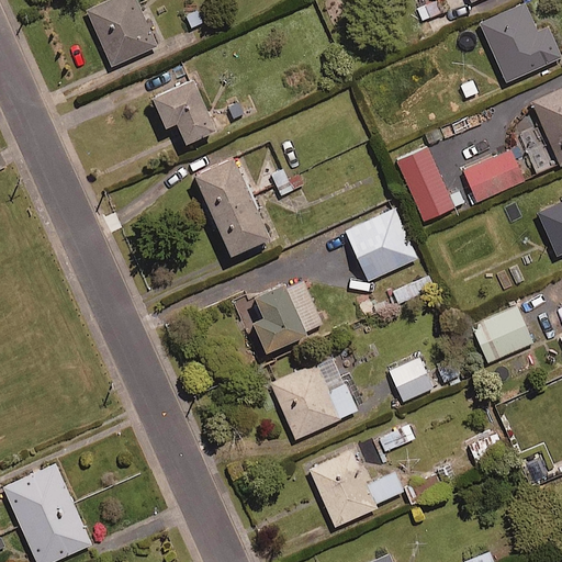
[(157,46),(136,0),(110,0),(89,10),(112,65),(157,46)]
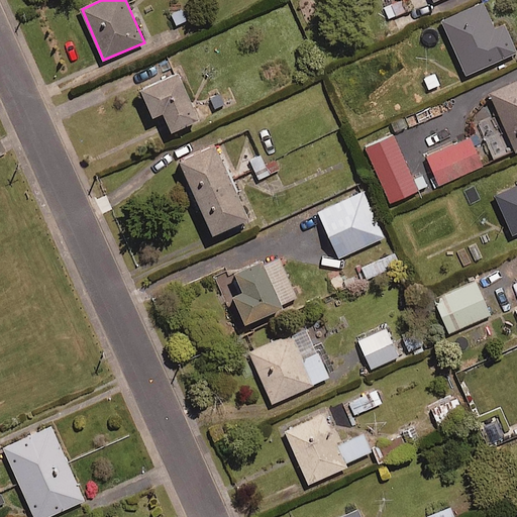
[(402,0),(399,0),(382,7),(387,20),(407,13),(402,0)]
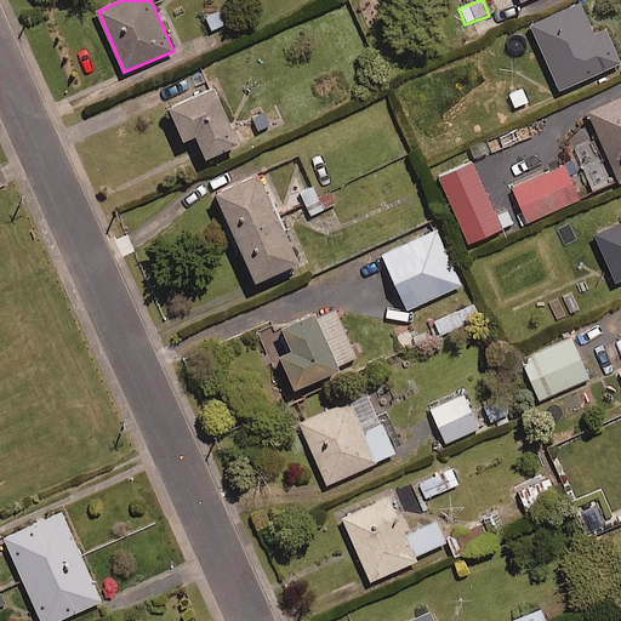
[(594,34),(580,3),(530,26),(559,91),(620,63),(605,29),(594,34)]
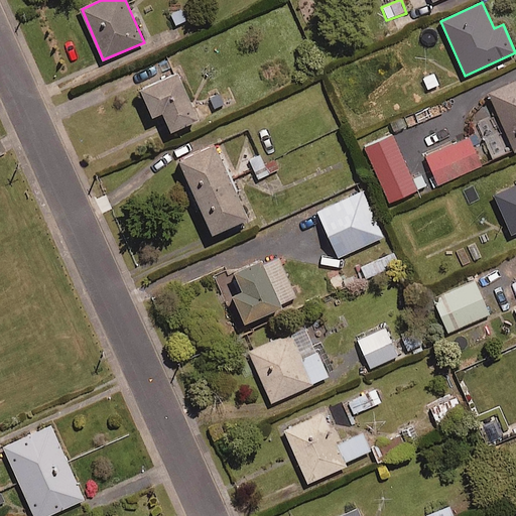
[(182,6),(167,14),(174,28),(189,20),(182,6)]
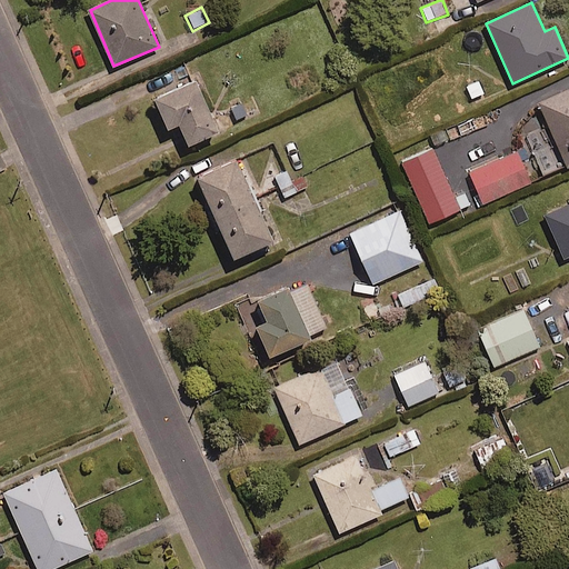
[(482,78),(465,86),(470,101),(488,95),(482,78)]
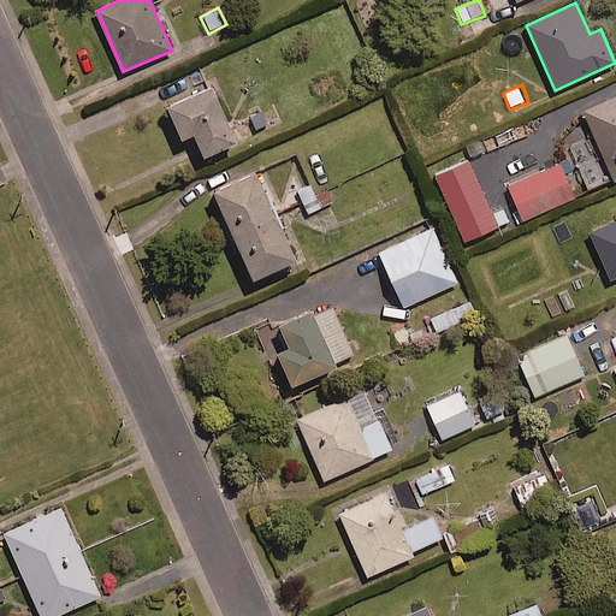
[(237,143),(212,89),(169,108),(183,140),(194,135),(205,158),(237,143)]
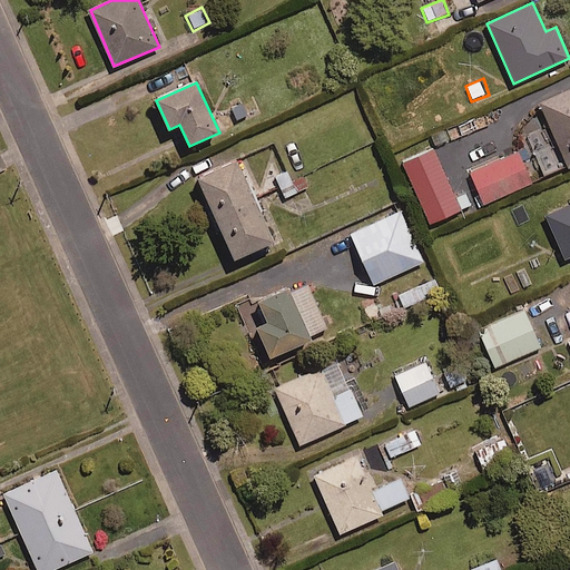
[(569,89),(540,105),(569,168),(569,167),(569,89)]
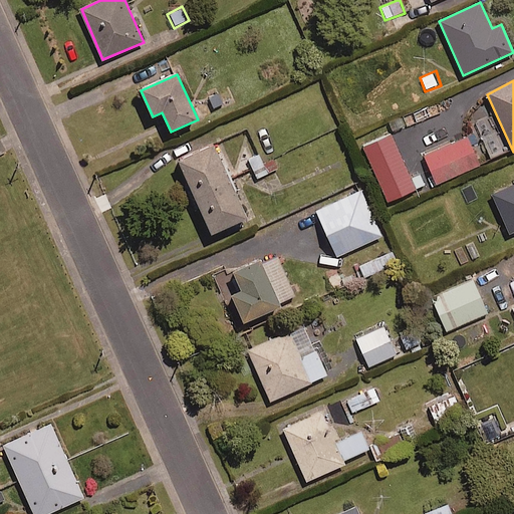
[(221,90),(206,96),(212,111),(227,104),(221,90)]
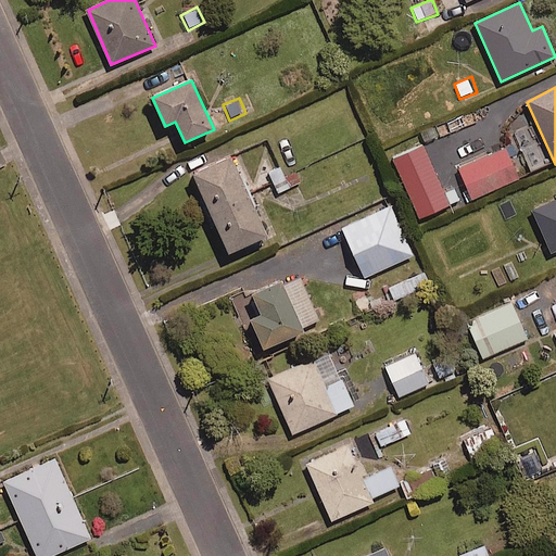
[(450,205),(422,146),(393,160),(419,218),(450,205)]
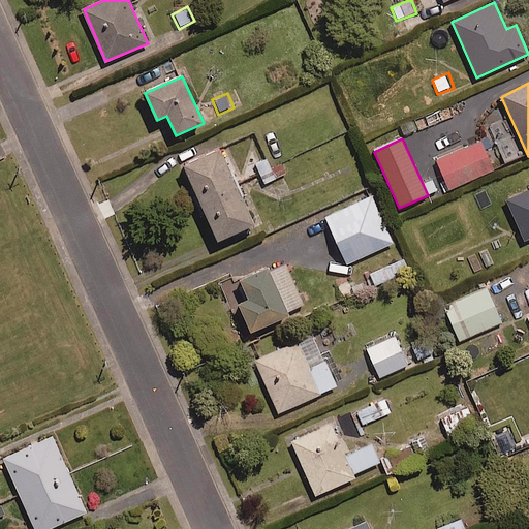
[(494,169),(481,139),(436,160),(449,189),(494,169)]
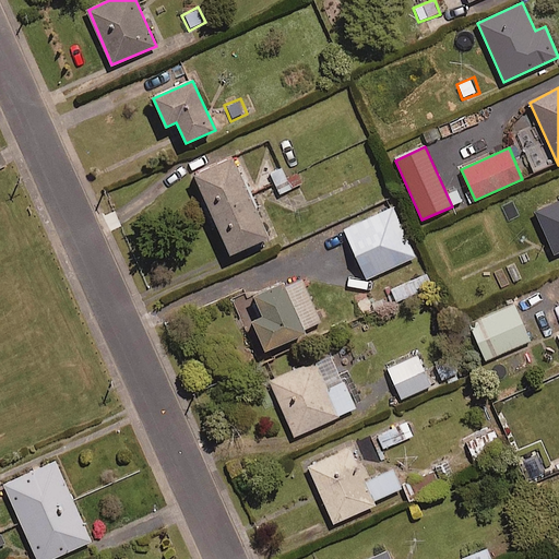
[(269,238),(233,158),(193,176),(229,256),(269,238)]
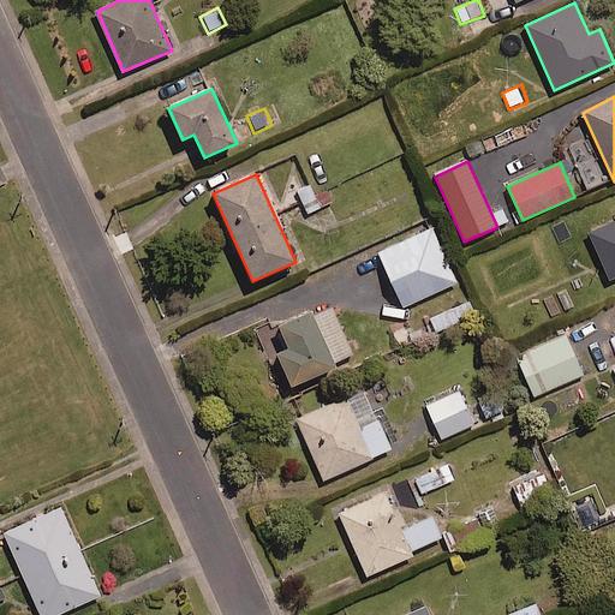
[(315,191),(311,185),(297,192),(309,215),(334,202),(326,185),(315,191)]
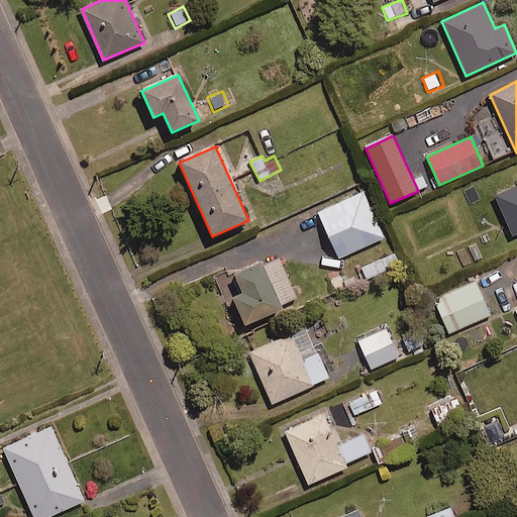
[(514,235),(516,233),(516,186),(497,196),(514,235)]
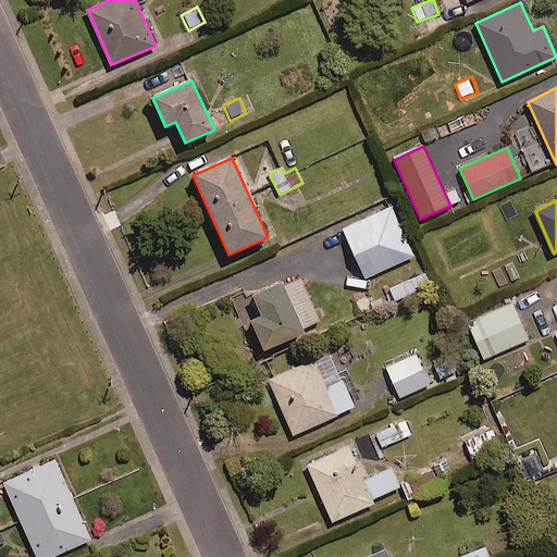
[(413,256),(391,206),(343,227),(364,277),(413,256)]
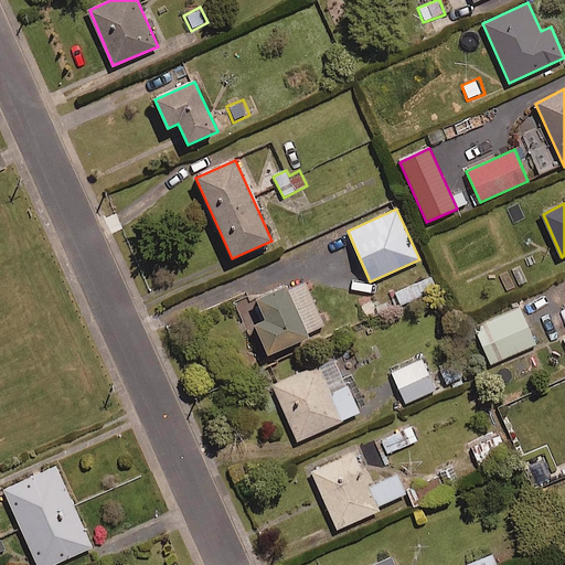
[(307,333),(324,326),(305,280),(257,300),(268,326),(258,330),(269,354),(309,337),(307,333)]
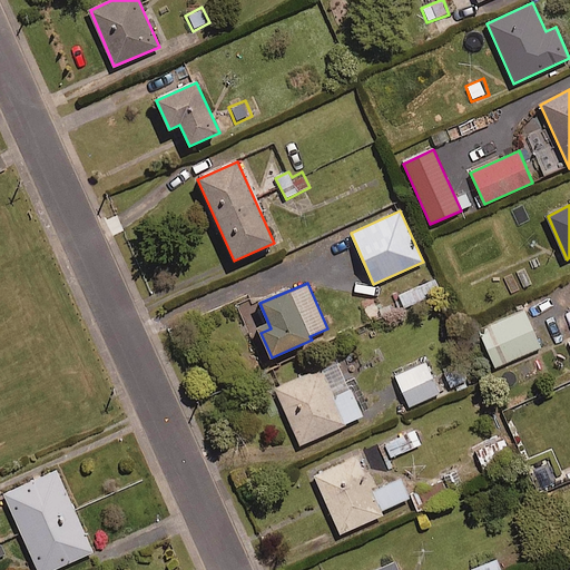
[(540,347),(523,311),(478,331),(494,367),(540,347)]
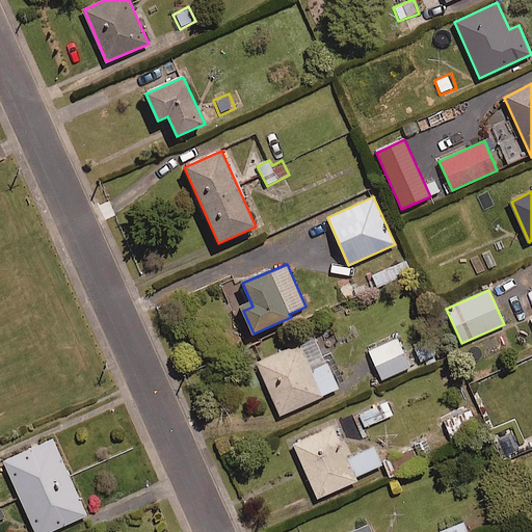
[(428,335),(410,342),(419,362),(436,354),(428,335)]
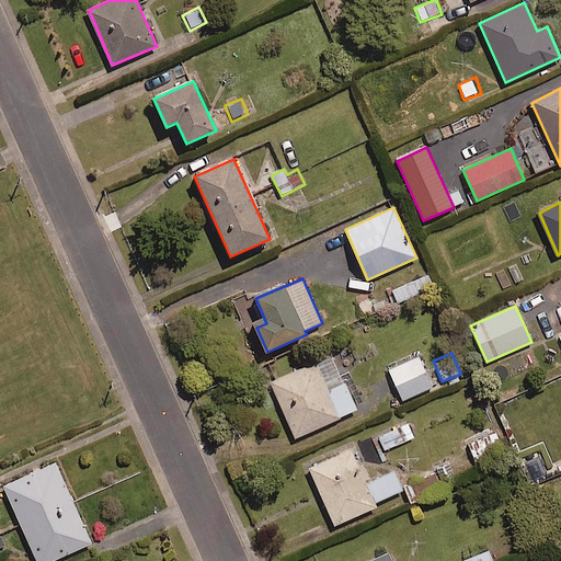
[(433,387),(419,355),(387,368),(401,401),(433,387)]
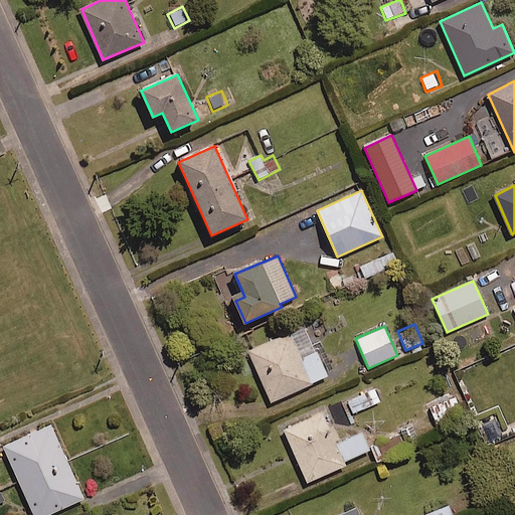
[(301,359),(290,333),(248,351),(272,401),(328,376),(317,352),(301,359)]
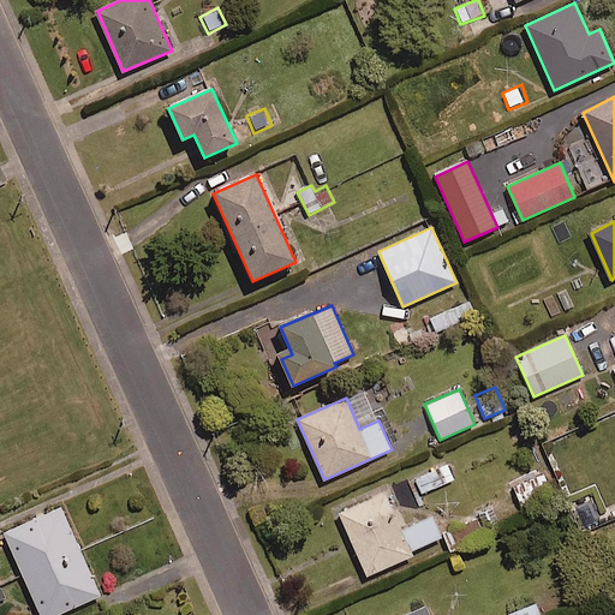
[(454,478),(447,463),(416,477),(423,494),(454,478)]
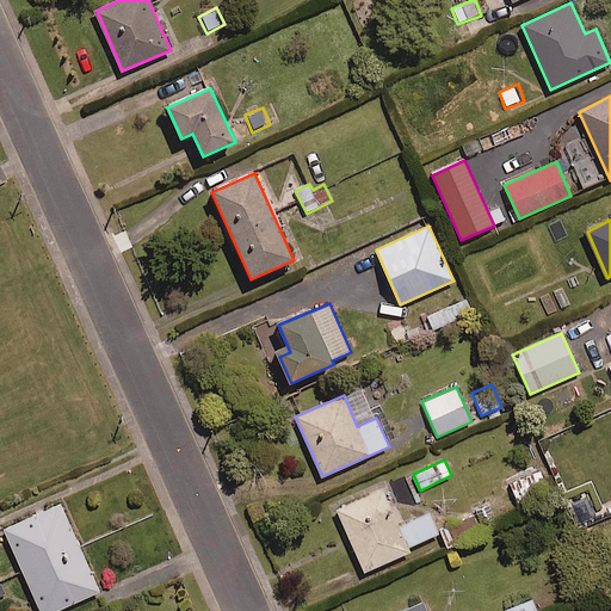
[(542,468),(511,482),(519,500),(550,485),(542,468)]
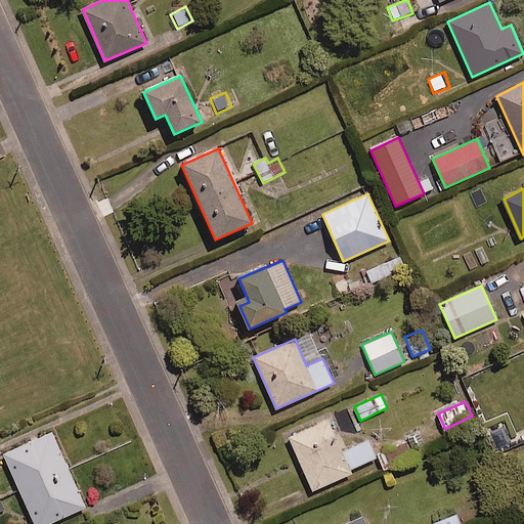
[(341,452),(326,421),(290,437),(312,490),(352,474),(350,469),(376,459),(367,440),(341,452)]
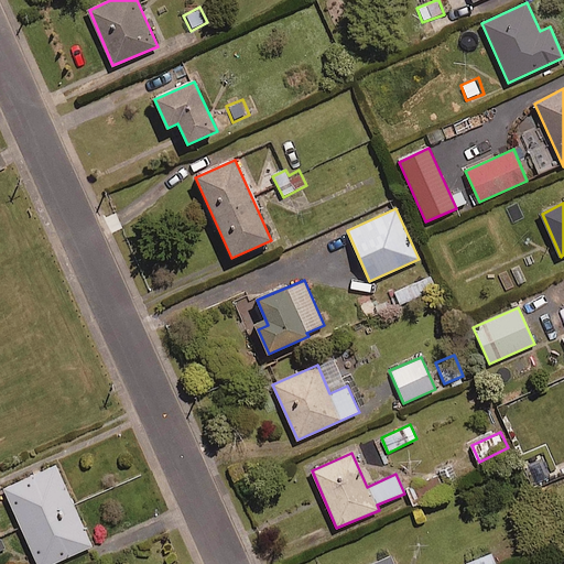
[(50,461),(0,481),(0,489),(33,563),(38,563),(87,542),(50,461)]
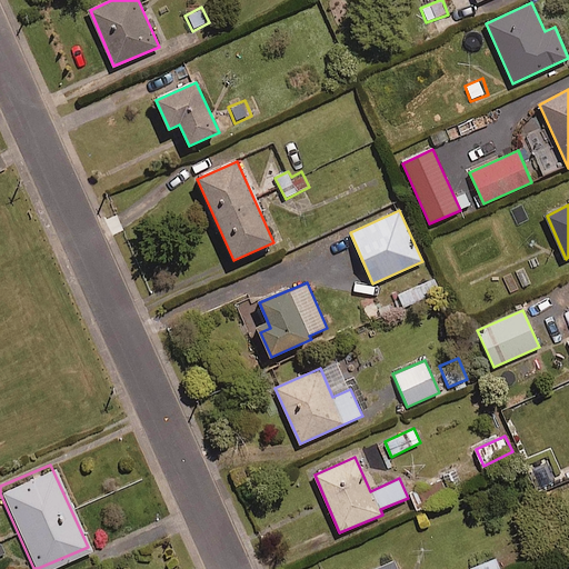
[(452,498),(443,478),(413,490),(422,510),(452,498)]
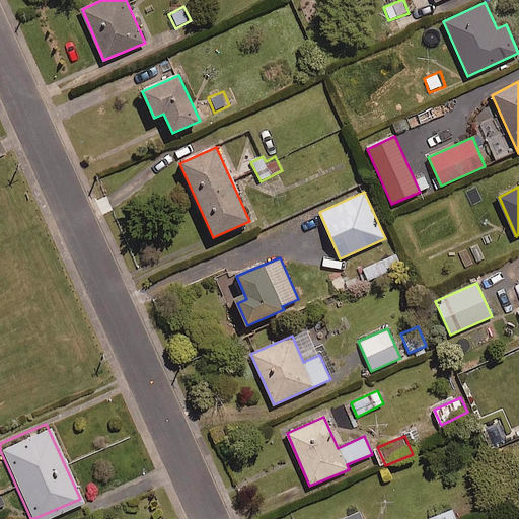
[(457,518),(452,507),(433,516),(433,518),(457,518)]
